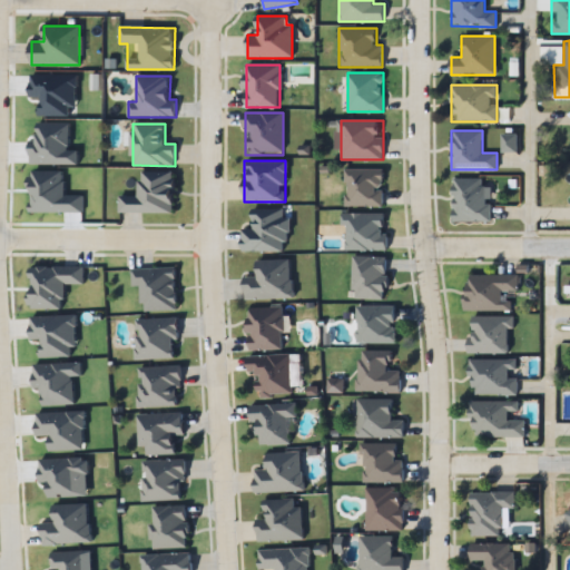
[(344,206),(383,206),(383,169),(344,169),(344,206)]
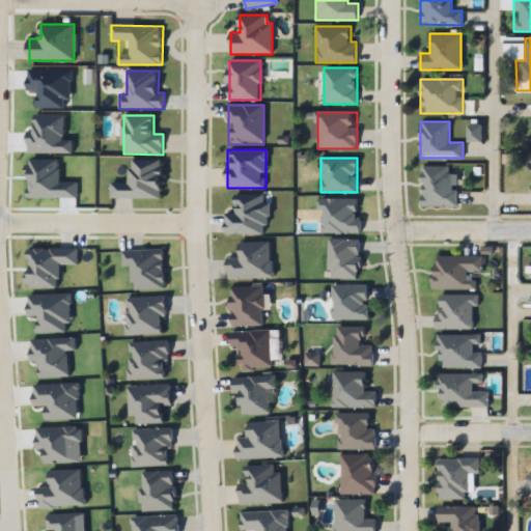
[(162,199),(162,160),(131,160),(130,183),(111,182),(111,198),(162,199)]
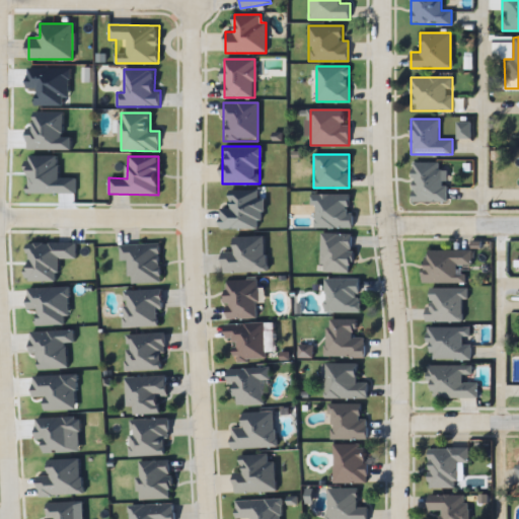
[(439,162),(414,162),(413,202),(447,203),(447,169),(439,169),(439,162)]
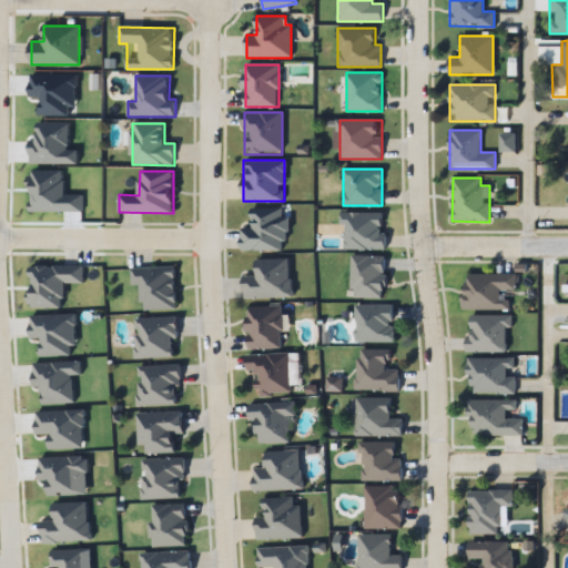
[(252,209),(252,227),(243,227),(243,250),(286,250),(286,209),(252,209)]
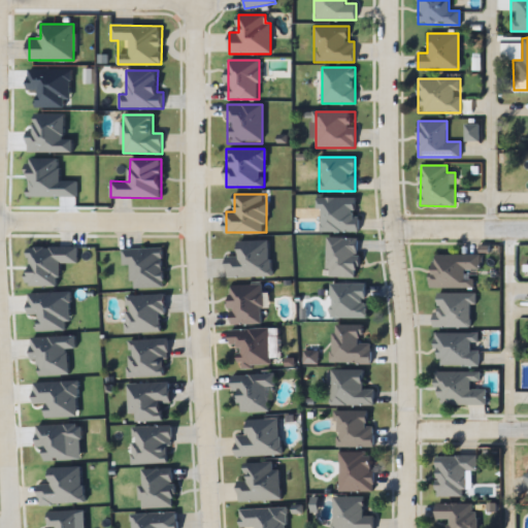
[(359,232),(359,198),(319,198),(319,232),(359,232)]
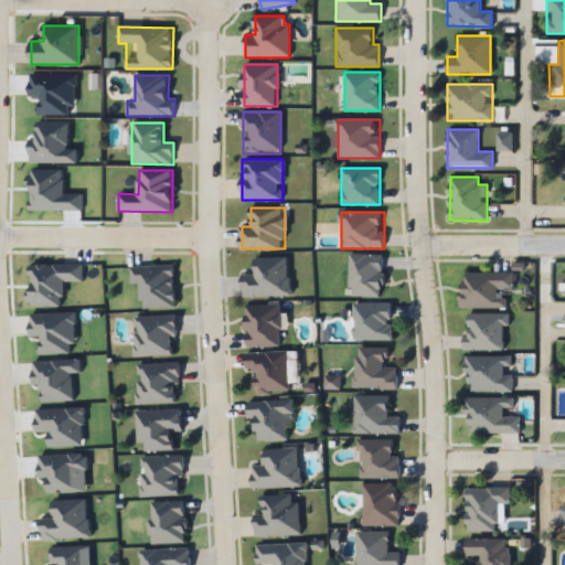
[(350,297),(383,297),(383,254),(350,254),(350,297)]
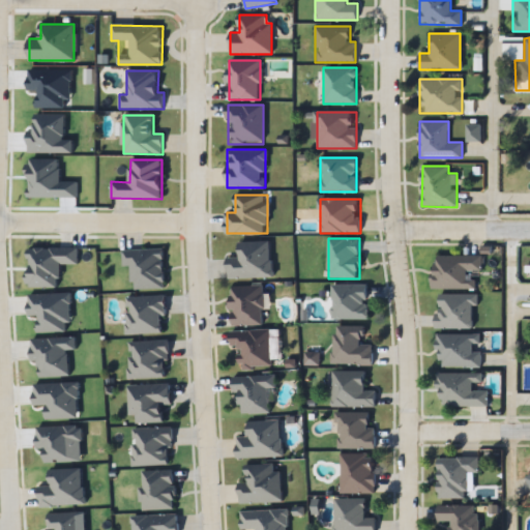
[(239,242),(239,257),(227,257),(228,278),(271,277),(270,241),(239,242)]
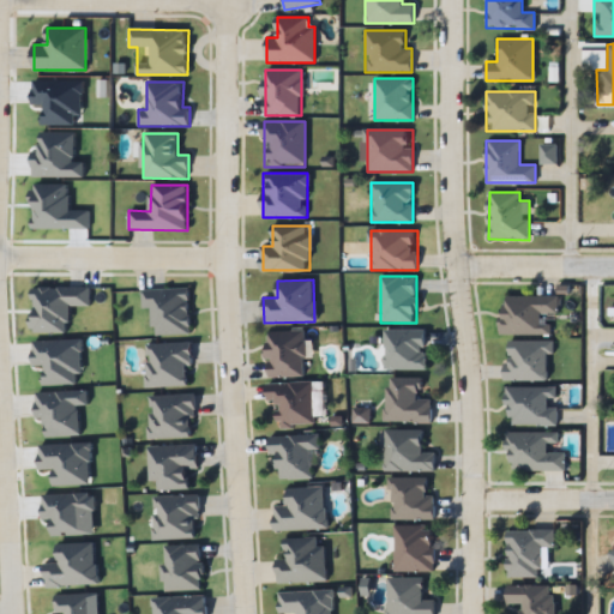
[(142,288),(142,307),(154,307),(154,333),(191,333),(190,288),(142,288)]
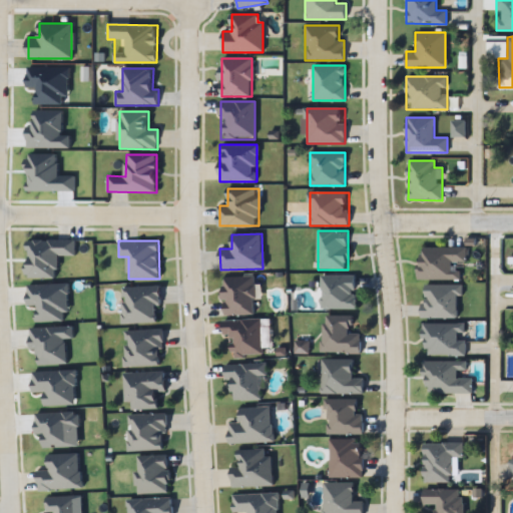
[(453,262),(465,263),(466,247),(420,247),(420,279),(461,280),(461,270),(453,270),(453,262)]
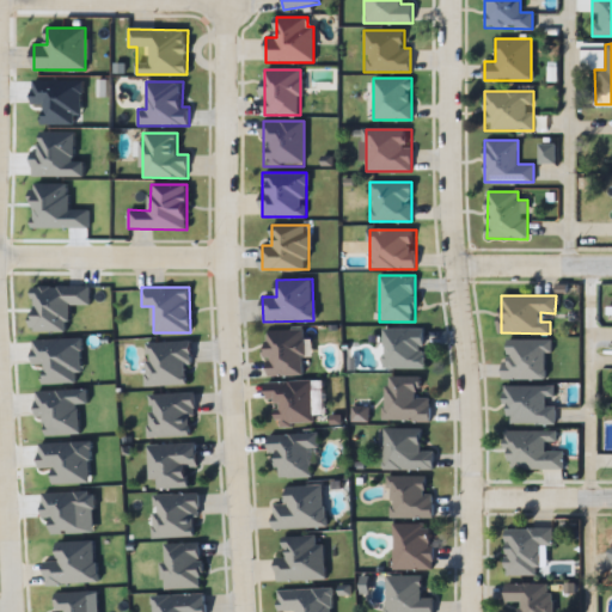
[(424,329),(383,329),(383,368),(424,368),(424,329)]
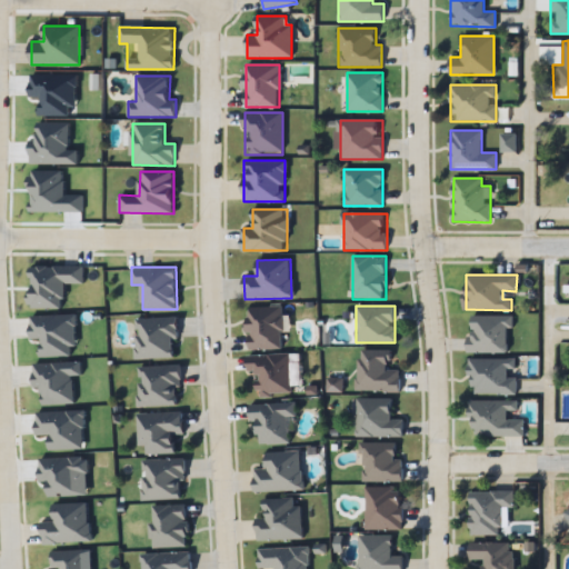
[(249,307),(249,350),(282,350),(282,307),(249,307)]
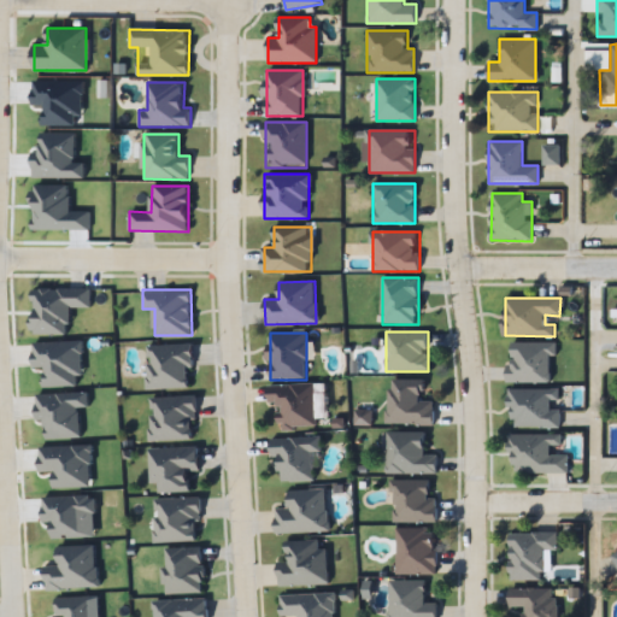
[(552,382),(552,342),(507,342),(507,382),(552,382)]
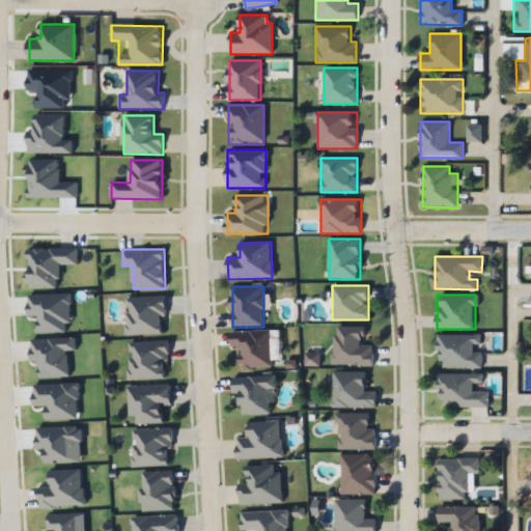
[(127,296),(127,334),(166,334),(166,296),(127,296)]
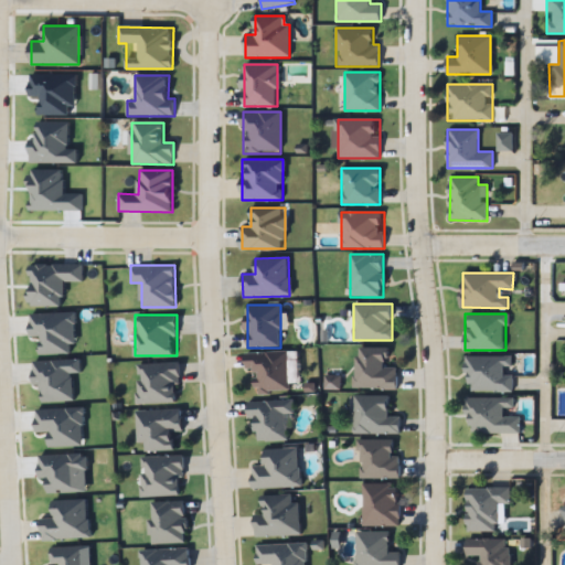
[(386,348),(355,347),(354,388),(396,390),(397,368),(385,366),(386,348)]
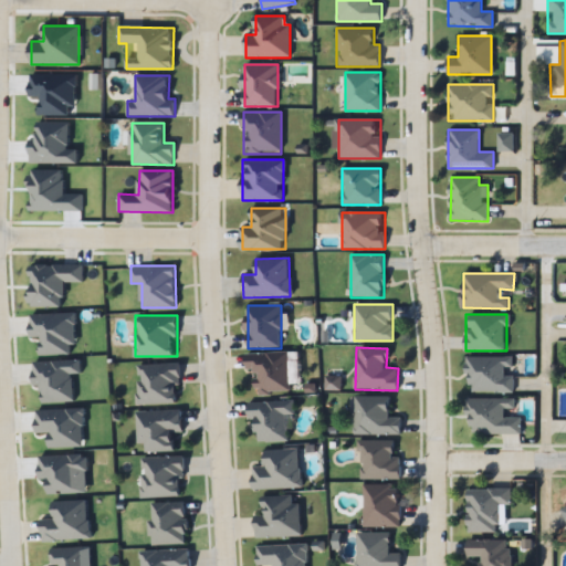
[(247,353),(247,370),(257,370),(258,394),(290,392),(289,352),(247,353)]
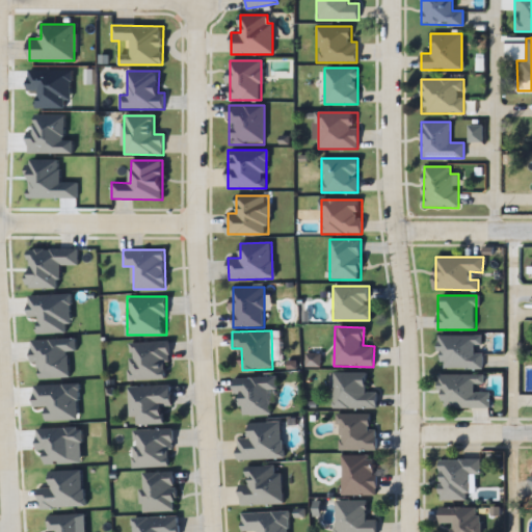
[(483,336),(440,335),(439,368),(483,369),(483,336)]
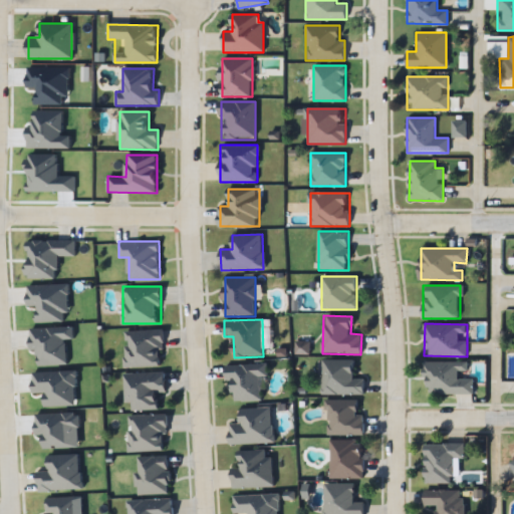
[(124,330),(124,367),(163,367),(163,330),(124,330)]
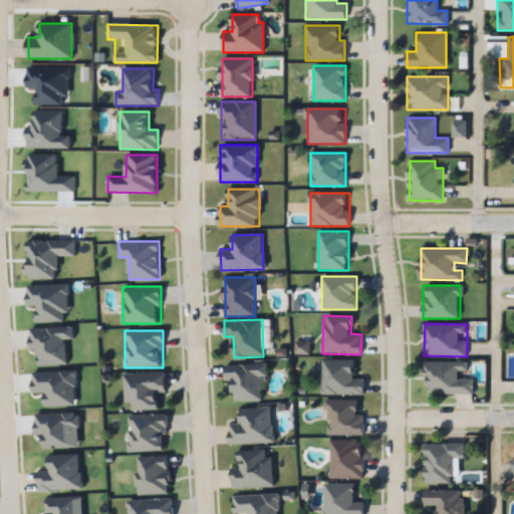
[(364,396),(364,378),(354,378),(354,360),(322,360),(322,396),(364,396)]
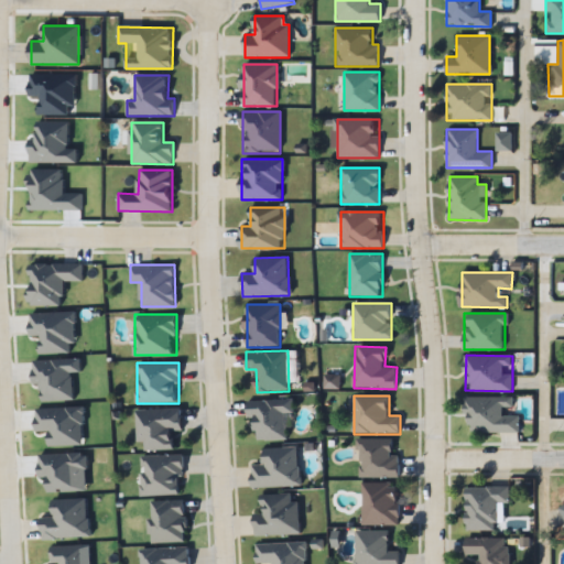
[(520,433),(520,413),(513,413),(513,398),(468,397),(467,433),(520,433)]
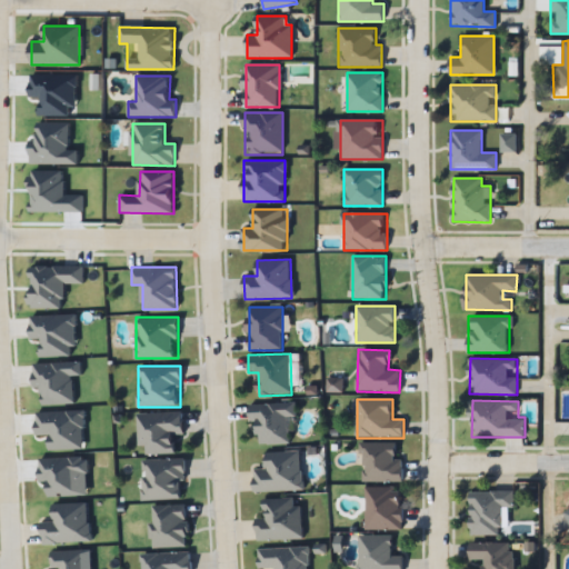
[(258,423),(258,443),(289,443),(289,417),(295,417),(295,403),(250,403),(250,423),(258,423)]
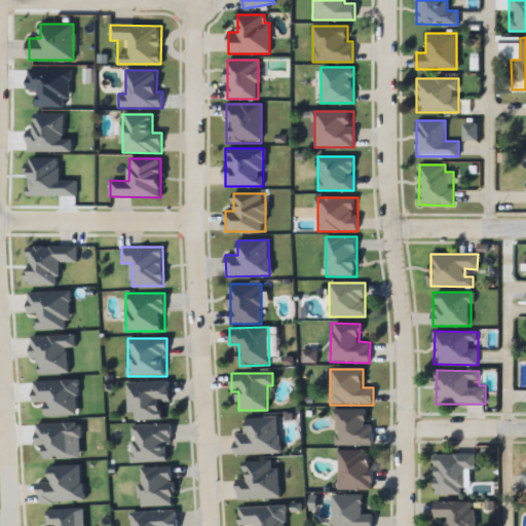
[(170,402),(170,381),(127,382),(128,413),(132,413),(132,420),(162,419),(162,402),(170,402)]
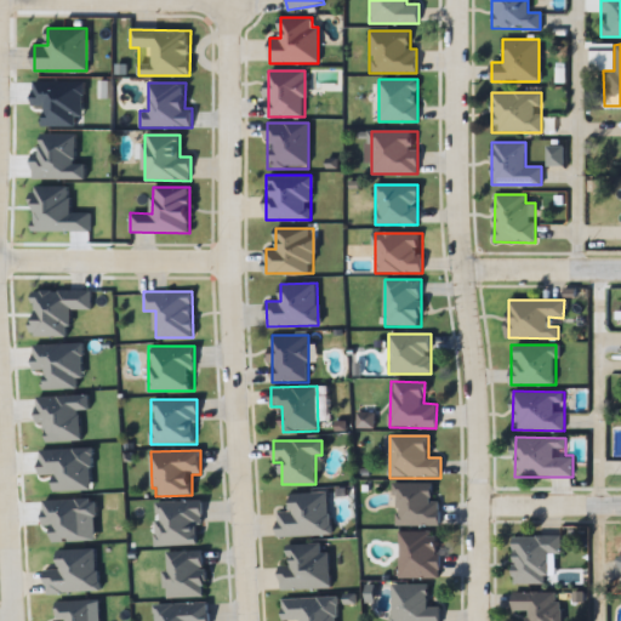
[(439,501),(433,501),(433,484),(394,484),(394,527),(439,527),(439,501)]
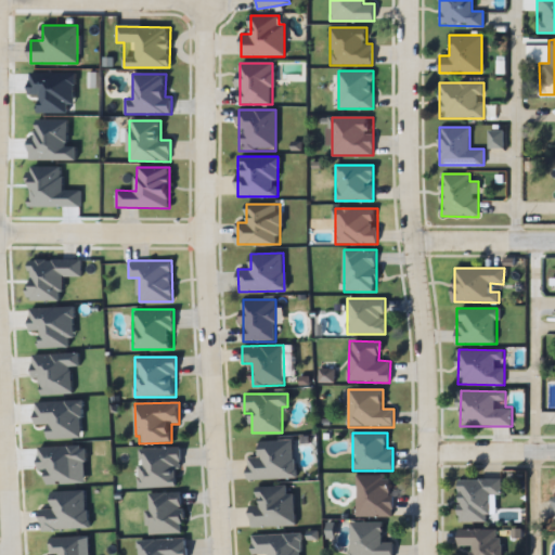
[(248,479),(294,478),(294,440),(260,441),(260,456),(248,457),(248,479)]
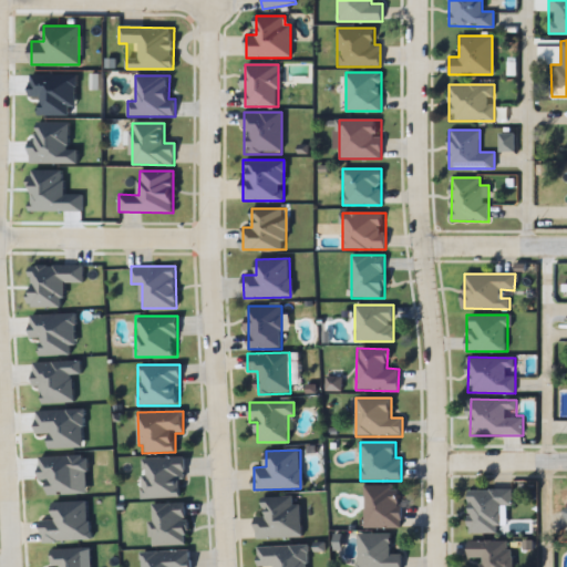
[(184,497),(184,457),(142,457),(142,497),(184,497)]
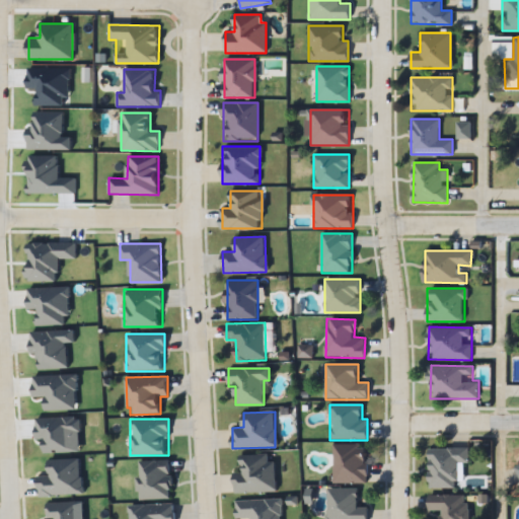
[(367,444),(332,444),(332,483),(367,483),(367,444)]
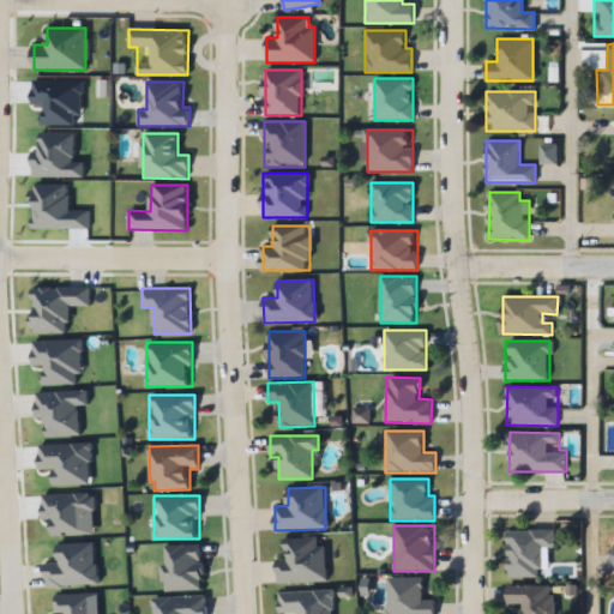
[(554,547),(554,529),(507,530),(507,578),(541,578),(541,547),(554,547)]
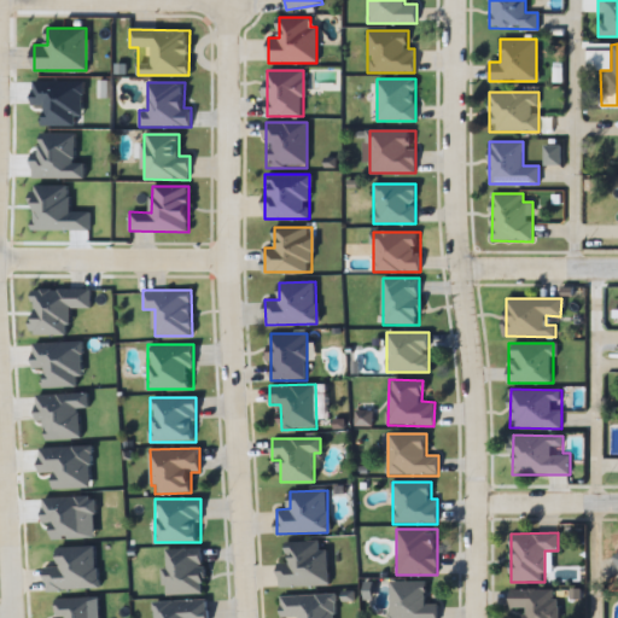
[(287,542),(289,563),(279,563),(280,587),(328,584),(327,548),(324,548),(322,541),(287,542)]
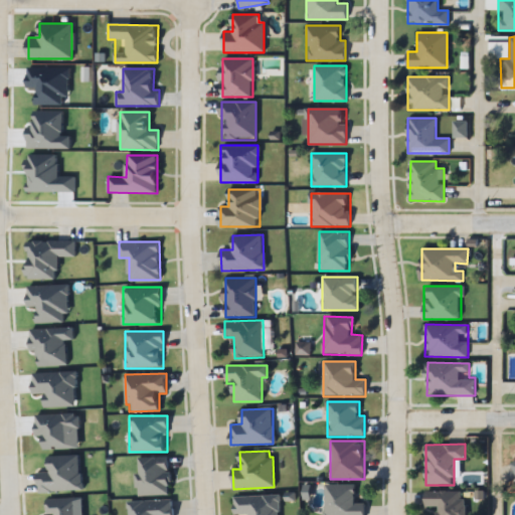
[(138,495),(170,494),(170,457),(137,458),(138,495)]
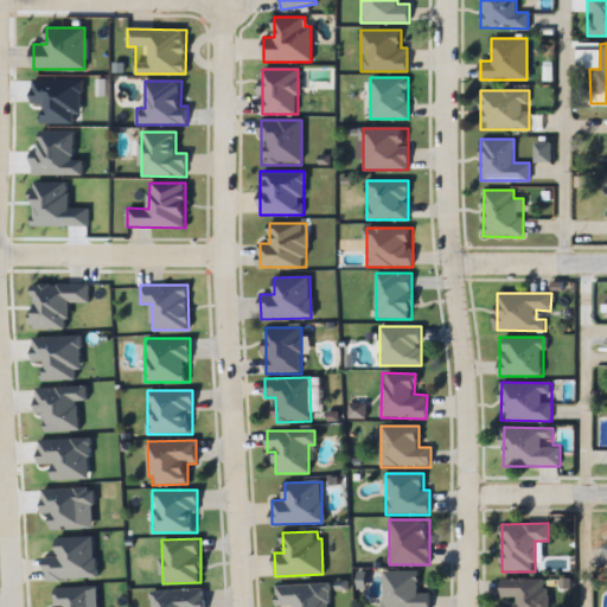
[(419,572),(383,572),(383,606),(430,606),(430,593),(419,593),(419,572)]
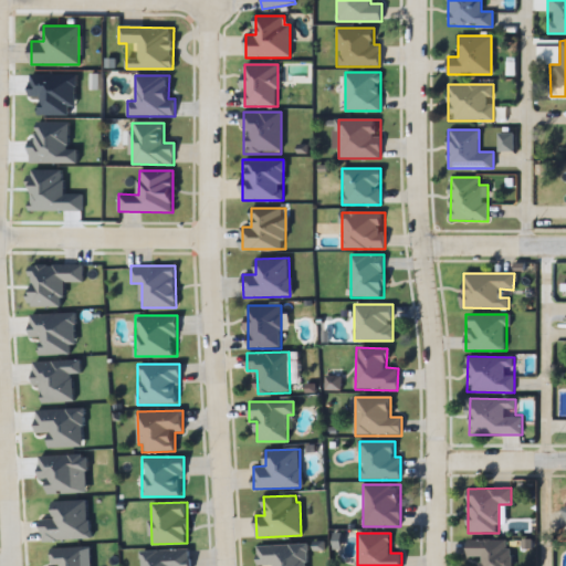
[(511,565),(511,538),(467,538),(467,557),(481,557),(481,565),(511,565)]
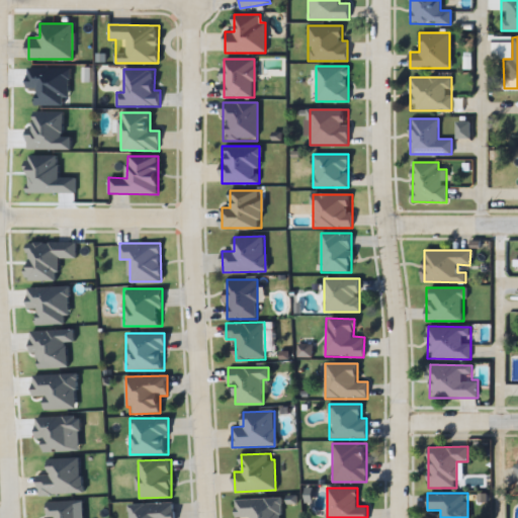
[(280,517),(280,497),(235,499),(235,517),(250,517),(280,517)]
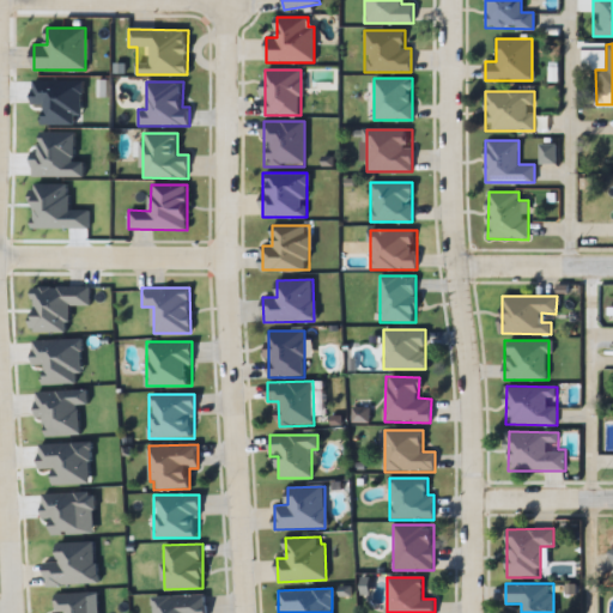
[(207,612),(207,594),(153,596),(153,612),(207,612)]
